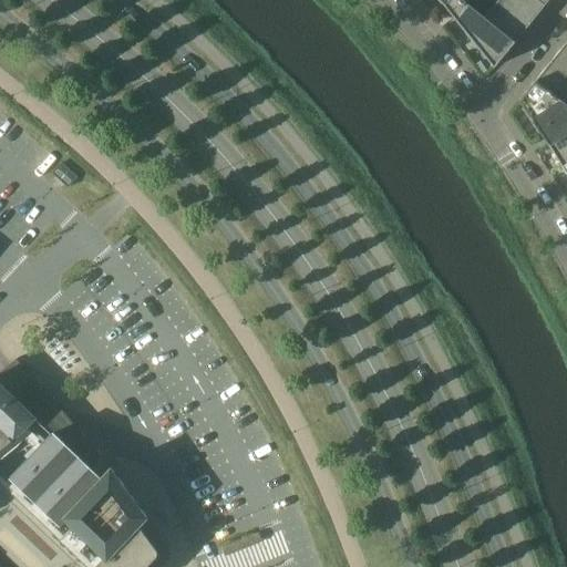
[(514,42),(483,19),(484,18),(462,0),(452,0),(444,6),(494,68),(514,42)]
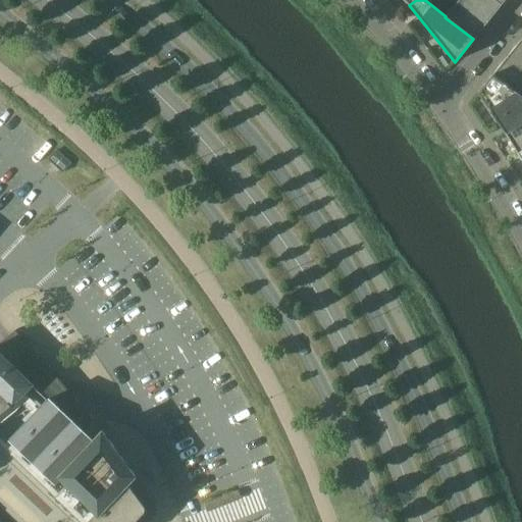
[(453,0),(457,3),(446,16),(445,17),(473,39),(487,22),(460,0),(453,0)]
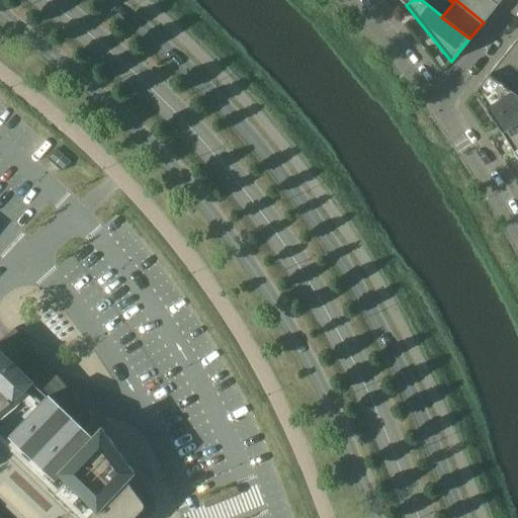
[(456,0),(484,22),(498,5),(491,0),(456,0)]
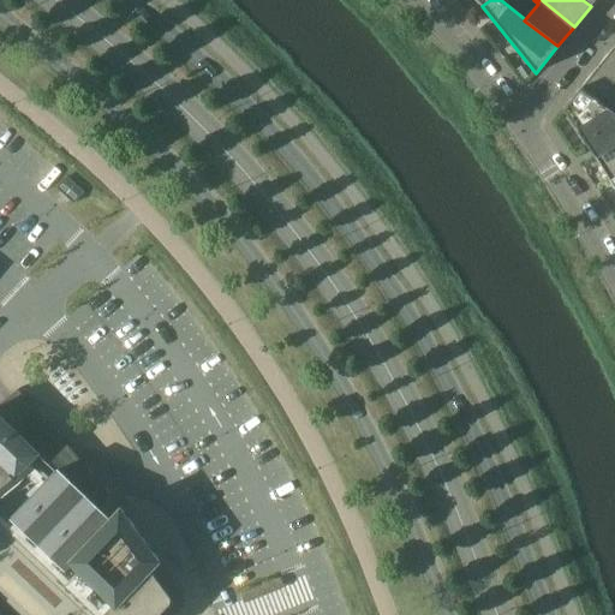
[(614,48),(614,47),(597,67),(614,82),(614,48)]
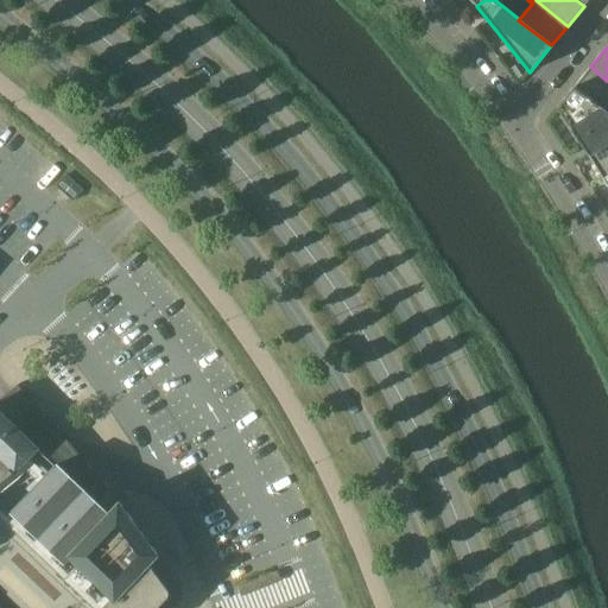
[(575,87),(607,112),(607,111),(607,81),(590,67),(575,87)]
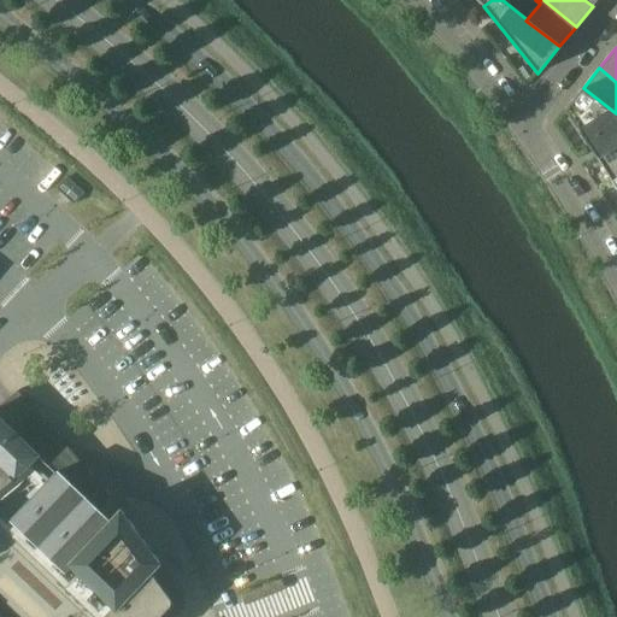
[(616,113),(583,88),(564,110),(598,159),(616,146),(616,115),(616,113)]
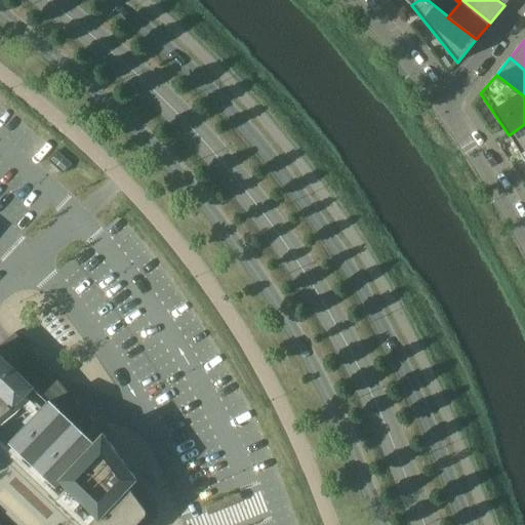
[(520,154),(524,150),(524,124),(509,135),(520,154)]
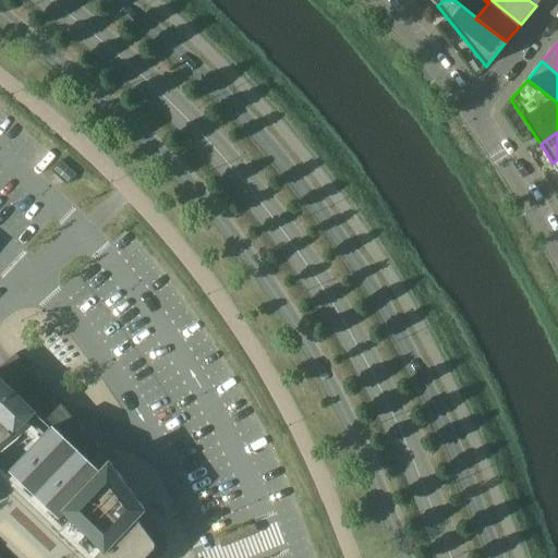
[(55,173),(63,181),(67,184),(75,174),(60,161),(51,170),(55,173)]
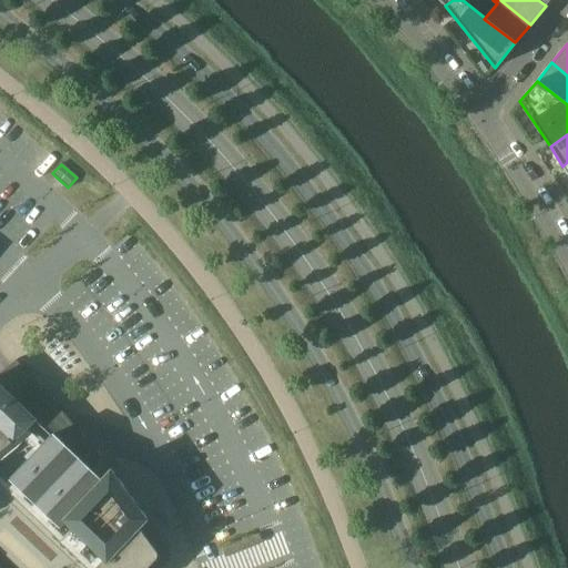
[(0,567),(162,567),(165,565),(168,561),(169,558),(170,555),(170,553),(169,549),(168,545),(165,543),(111,468),(92,446),(58,406),(46,392),(16,359),(0,372),(0,567)]
